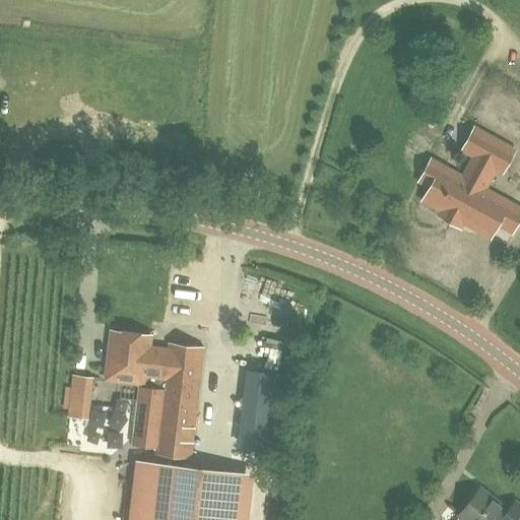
[(503,171),(515,147),(474,125),(461,150),(474,157),(463,178),(455,174),(447,186),(435,180),(424,200),(473,226),(480,213),(498,222),(509,203),(483,189),(496,167),(503,171)]
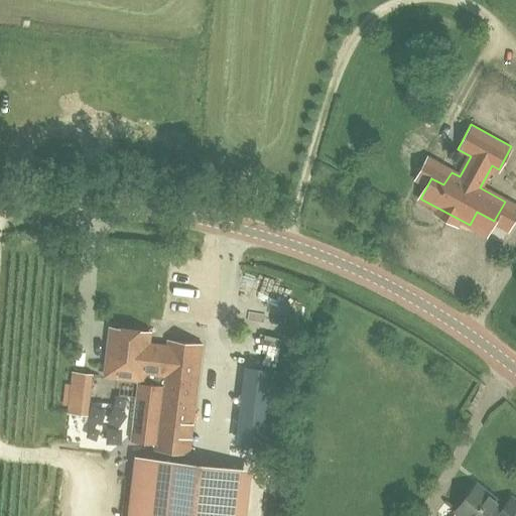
[(149,333),(110,329),(105,377),(141,381),(141,373),(153,374),(156,346),(148,345),(149,333)]
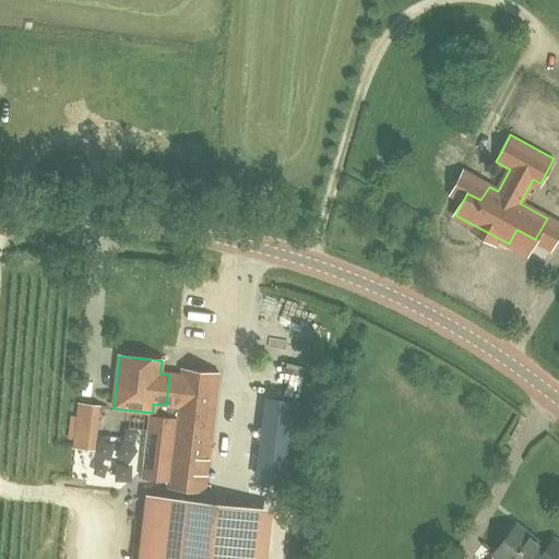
[(217,373),(182,369),(181,376),(169,375),(166,405),(178,407),(169,487),(204,491),(217,373)]
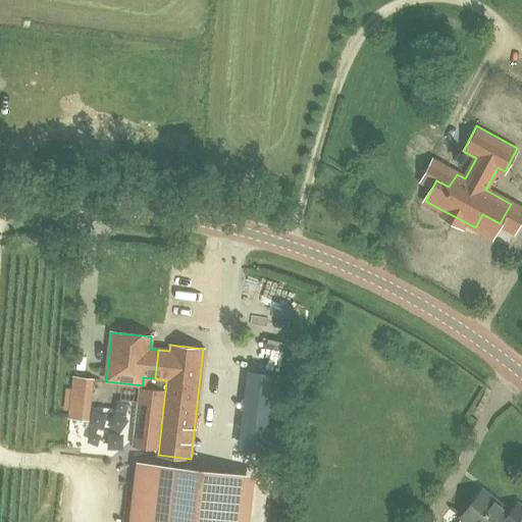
[(97,415),(98,375),(79,374),(77,414),(97,415)]
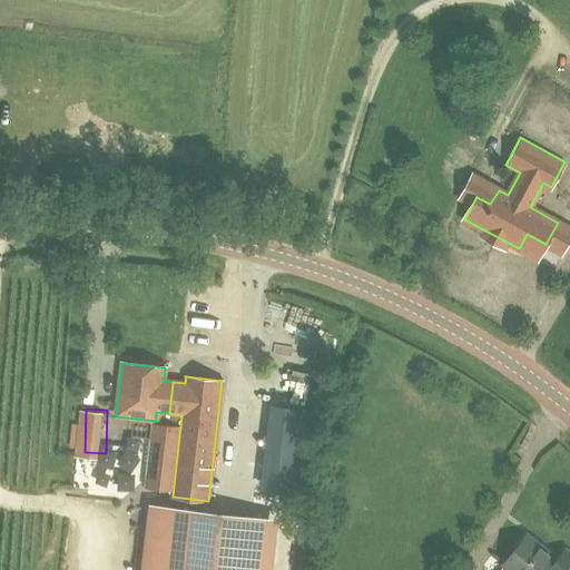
[(272,569),(277,519),(149,504),(141,569),(272,569)]
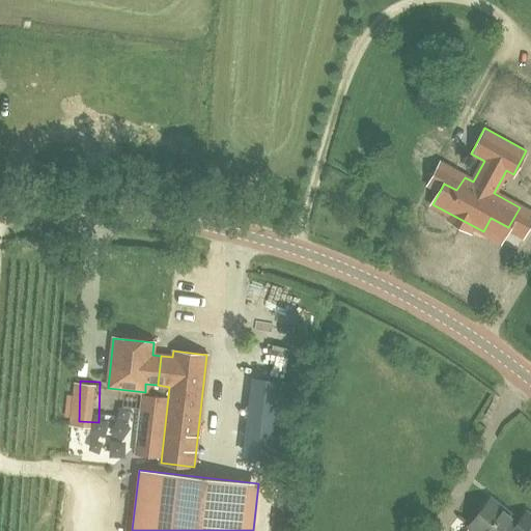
[(519,522),(491,499),(468,527),(473,530),(530,530),(530,515),(526,512),(519,522)]
